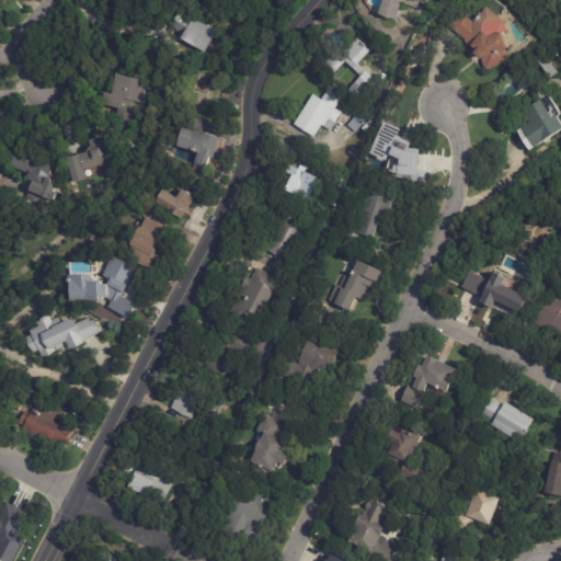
[(419,0),(416,10),(399,4),(393,22),(376,16),(379,0),(419,0)]
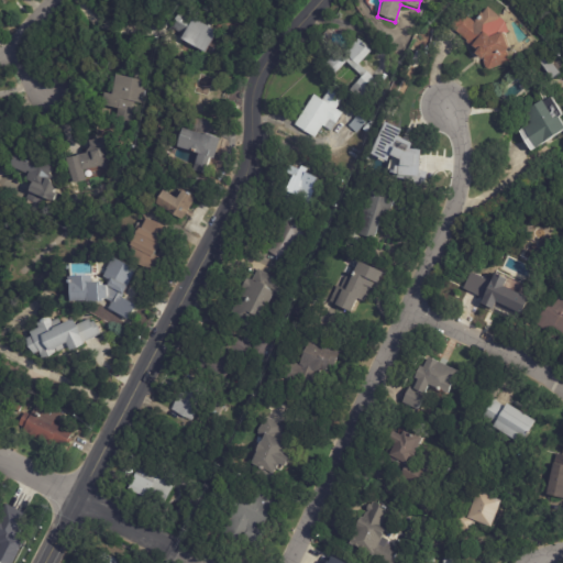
[(474,19),(484,26),(488,19),(494,23),(499,22),(504,34),(510,51),(508,52),(512,63),(490,70),(485,59),(484,62),(476,55),(478,52),(468,43),(470,41),(453,28),(465,12),(474,19)]
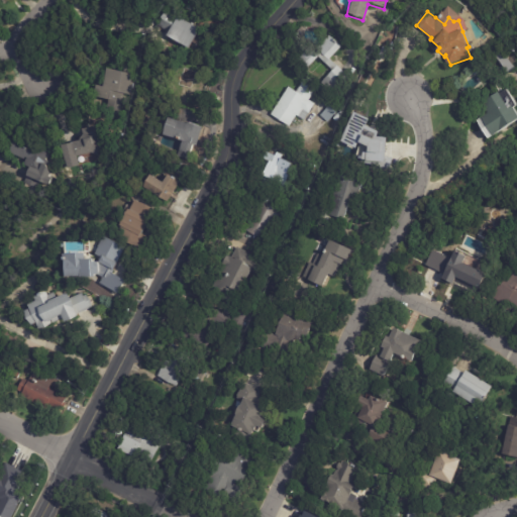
[(164,12),(177,23),(166,36),(152,25),(164,12)]
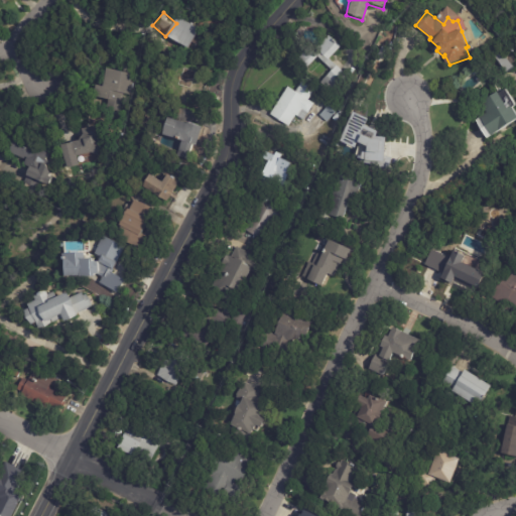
[(166,37),(188,48),(199,28),(176,16),(166,37)]
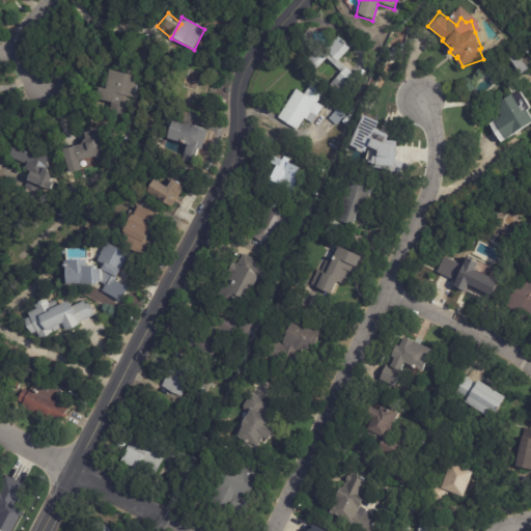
[(344,63),(361,79),(344,96),(332,84),(343,72),(335,64),(335,65),(328,58),(316,71),(306,61),(323,44),(328,49),(339,36),(352,48),(340,60),(344,63)]
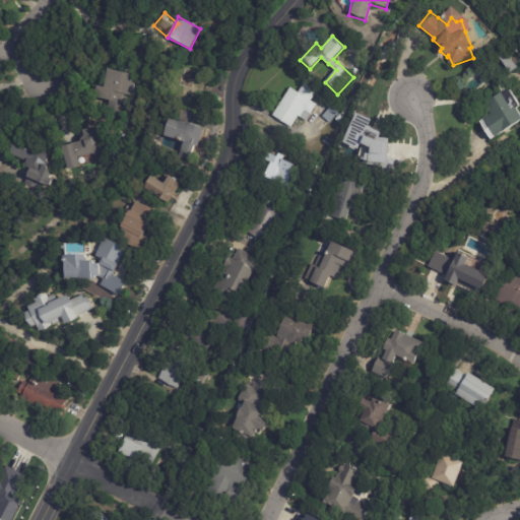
[(198,83),(196,88),(199,88),(196,99),(175,93),(175,91),(169,89),(172,78),(185,82),(190,63),(206,68),(202,83),(198,82),(198,83)]
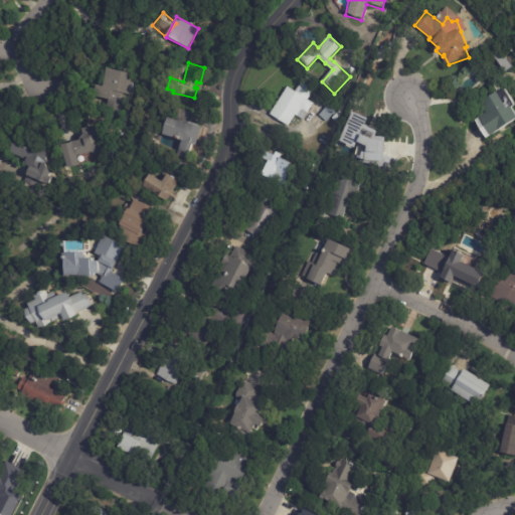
[(120,72),(129,74),(127,82),(130,83),(127,98),(121,97),(117,116),(101,113),(104,101),(89,98),(91,86),(98,88),(102,69),(120,72)]
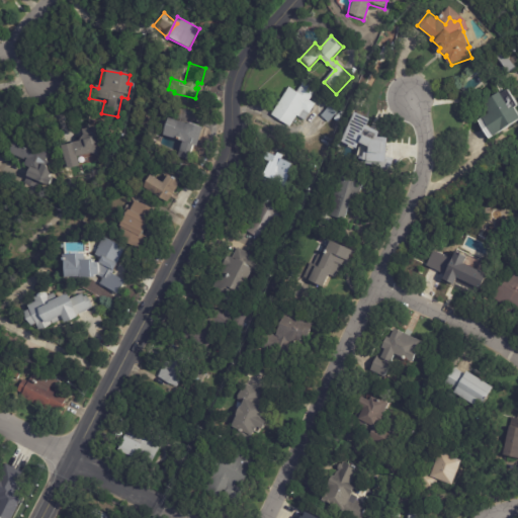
[(313,104),(315,105),(304,121),(295,116),(288,128),(270,116),(287,88),(295,93),(303,83),(315,91),(309,101),(313,104)]
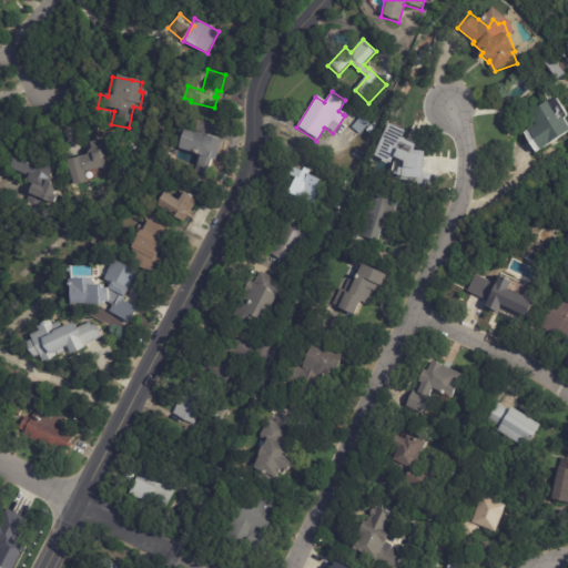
[(559,99),(567,113),(567,115),(564,119),(567,124),(567,132),(541,150),(529,130),(538,124),(530,112),(549,100),(550,103),(558,98),(559,99)]
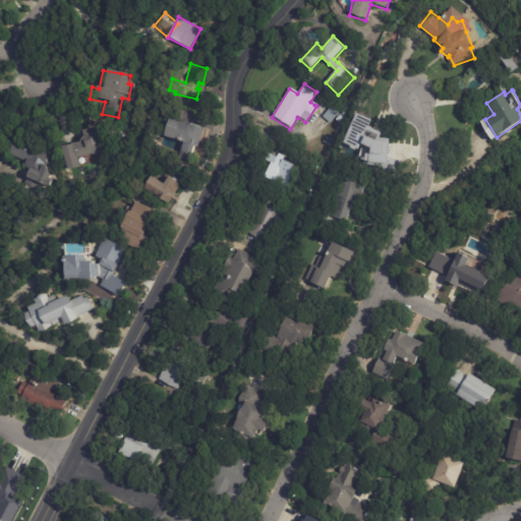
[(335,108),(340,113),(330,124),(322,117),(333,106),(335,108)]
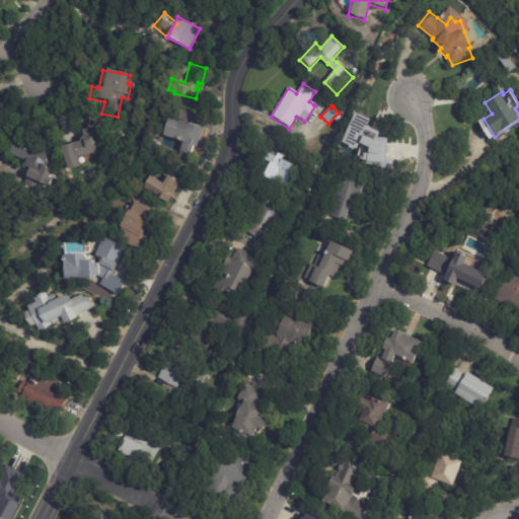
[(190,124),(198,127),(198,128),(202,129),(197,147),(190,145),(187,153),(178,150),(180,142),(160,137),(165,120),(187,126),(187,124),(190,124)]
